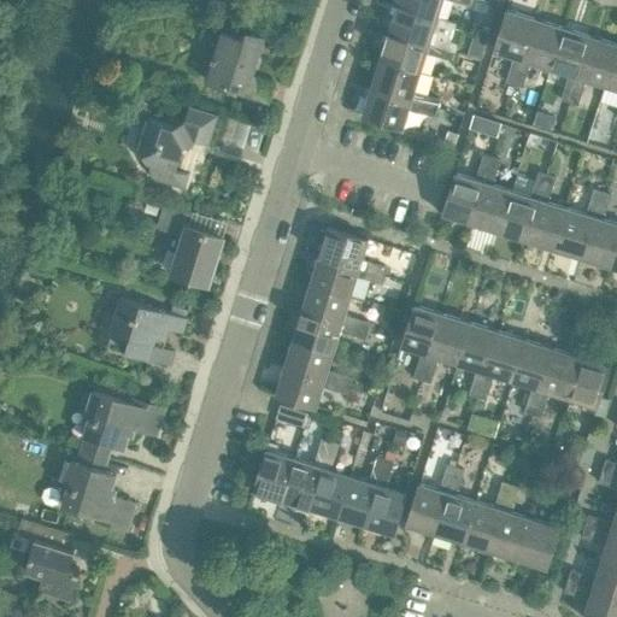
[(470,0),(397,0),(397,4),(438,17),(442,0),(452,0),(469,5),(470,0)]
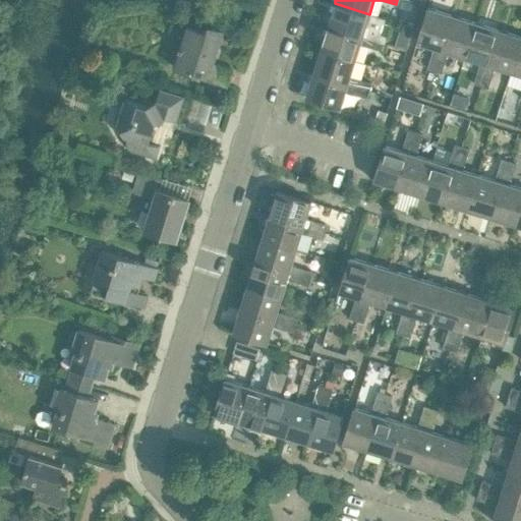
[(364,31),(369,14),(335,3),(328,26),(384,44),(386,37),(364,31)]
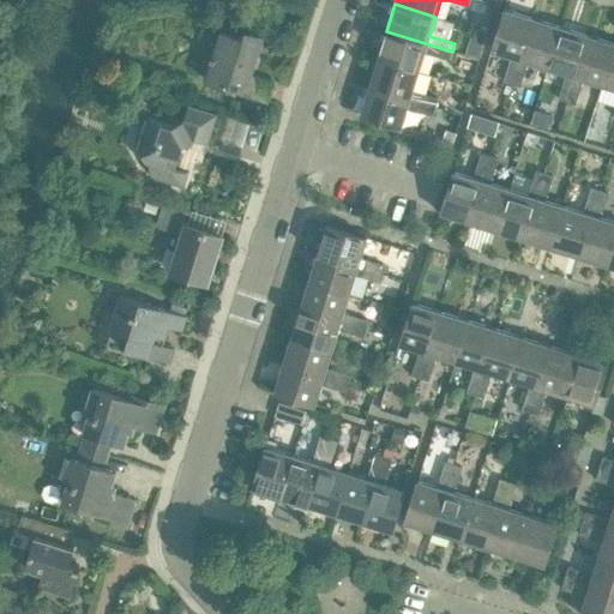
[(511,84),(533,18),(504,10),(491,50),(511,56),(504,82),(511,84)]
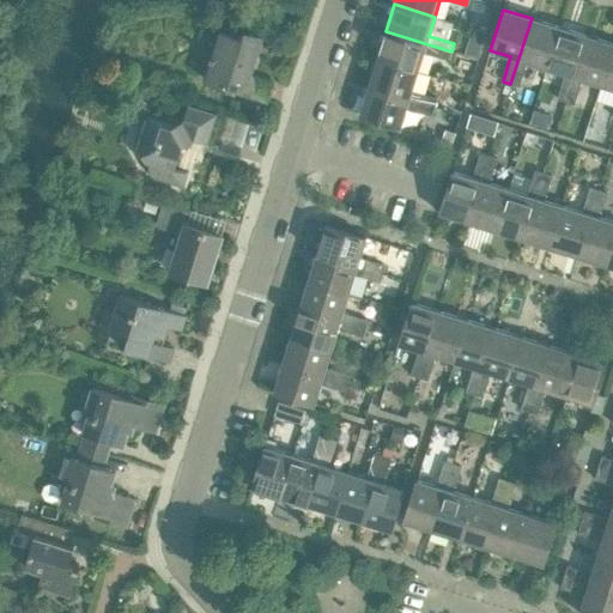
[(546,68),(559,26),(532,18),(510,84),(520,87),(527,62),(546,68)]
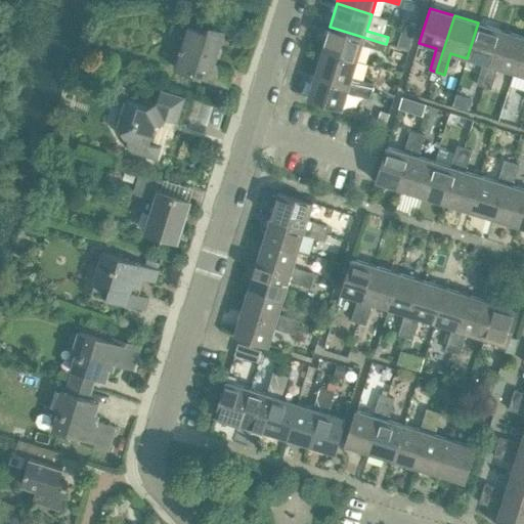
[(483,86),(501,30),(478,23),(467,58),(483,62),(476,84),(483,86)]
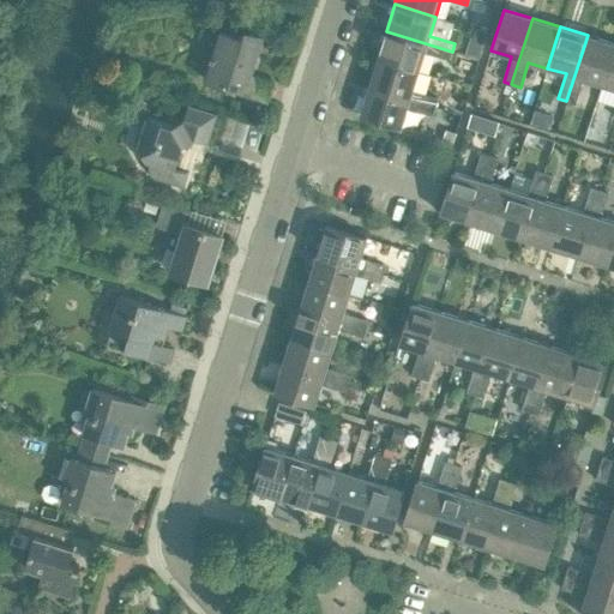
[(246,92),(263,36),(245,31),(244,38),(220,31),(212,55),(211,54),(210,59),(211,59),(205,80),(246,92)]
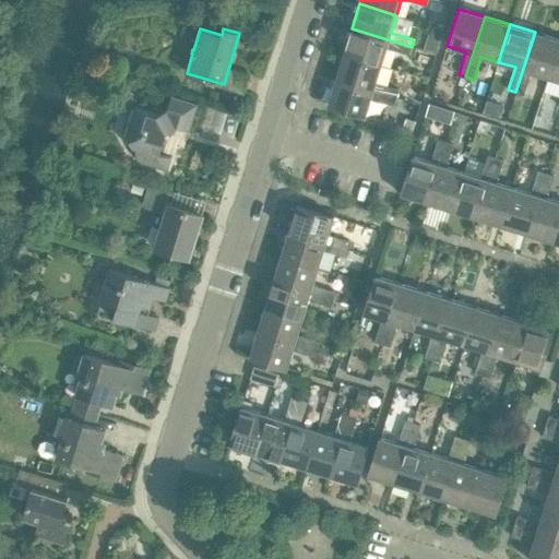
[(412,47),(352,28),(343,54),(381,64),(387,48),(409,55),(412,47)]
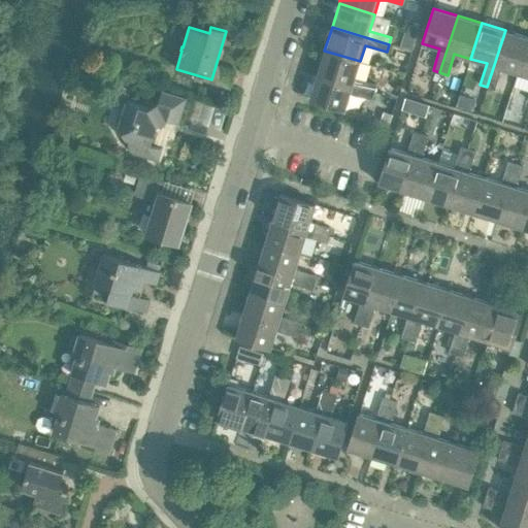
[(517,73),(527,39),(527,37),(505,30),(487,87),(494,90),(501,68),(517,73)]
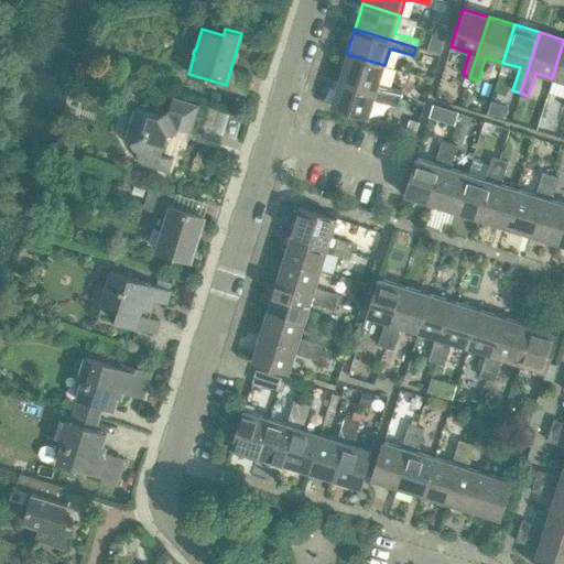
[(563,106),(563,42),(552,78),(563,82),(563,102),(563,107),(563,106)]
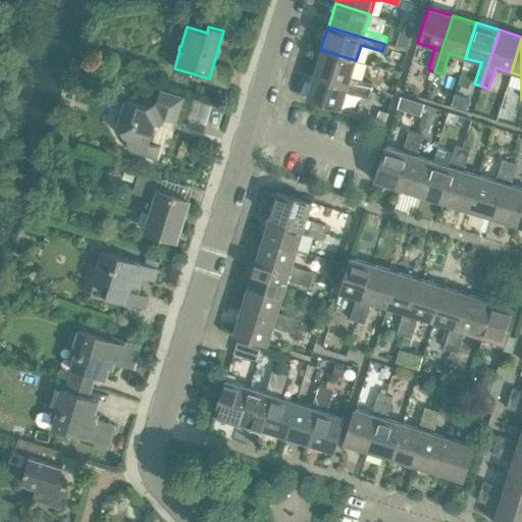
[(351,76),(356,60),(320,50),(313,73),(370,91),(372,84),(351,76)]
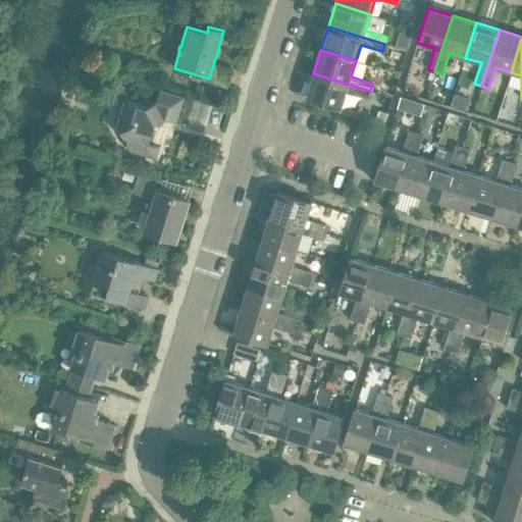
[(368,98),(370,91),(313,73),(306,97),(341,108),(347,91),(368,98)]
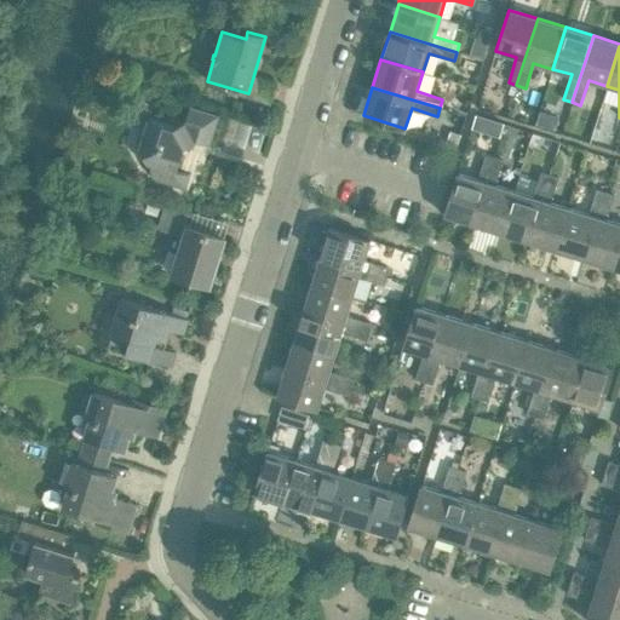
[(150,112),(154,102),(138,97),(136,108),(150,112)]
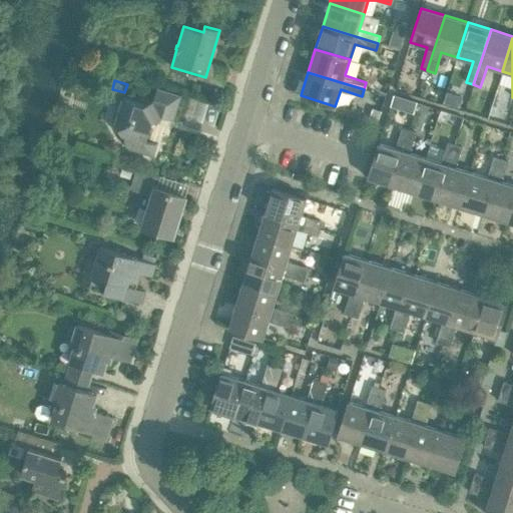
[(146,142),(153,119),(159,116),(173,120),(181,95),(157,88),(154,100),(144,105),(122,98),(115,122),(122,136),(125,137),(124,141),(129,149),(153,156),(157,145),(146,142)]
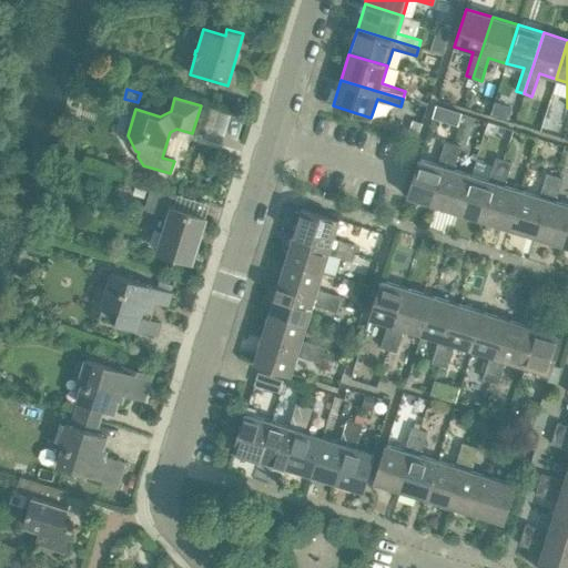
[(434,205),(454,144),(445,141),(437,164),(419,159),(407,196),(434,205)]
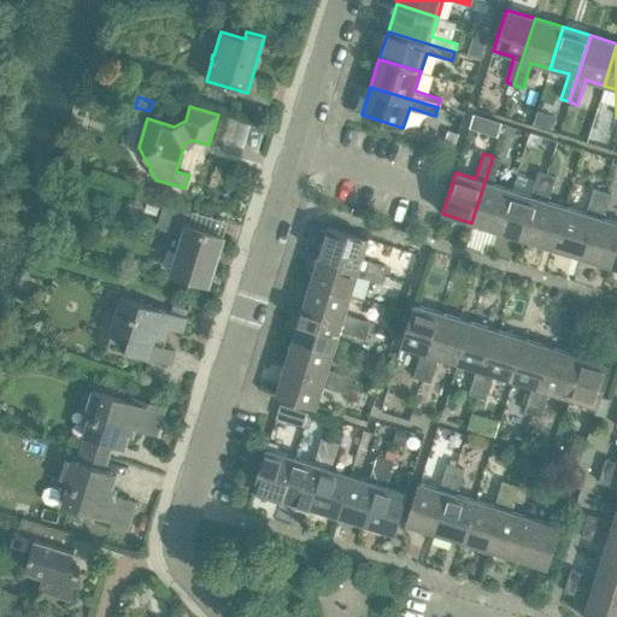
[(499,231),(512,191),(492,183),(500,159),(493,157),(471,223),(499,231)]
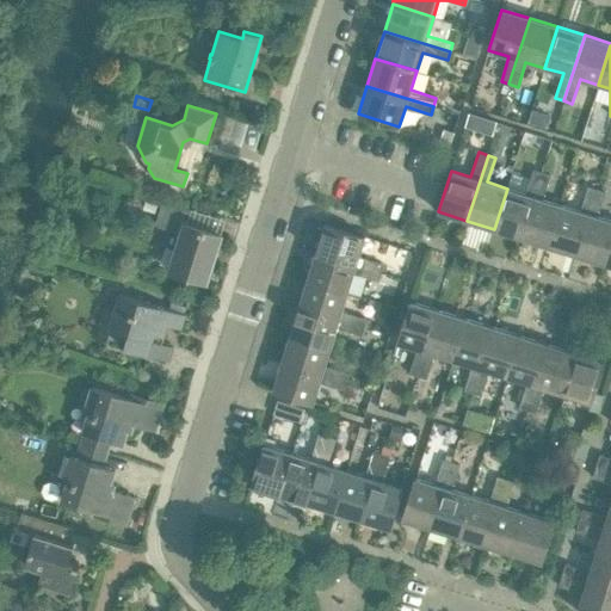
[(522,238),(542,172),(534,170),(525,193),(507,189),(494,229),(522,238)]
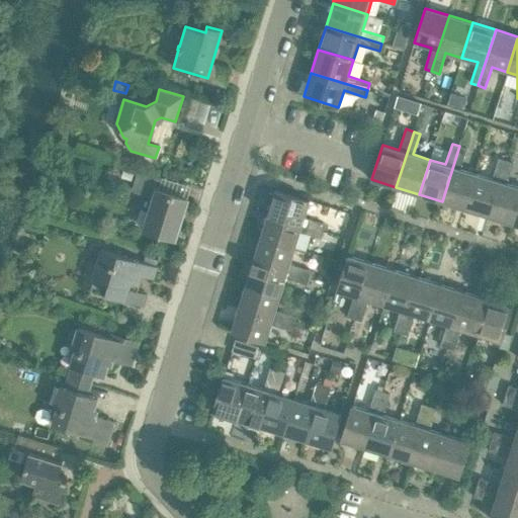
[(465,208),(477,174),(459,169),(466,148),(459,146),(442,201),(465,208)]
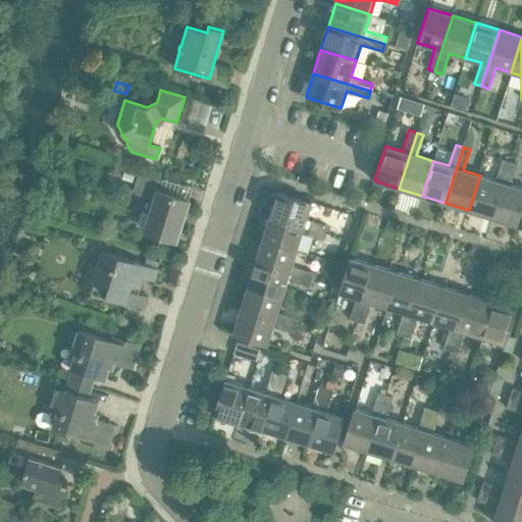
[(492,218),(510,162),(503,159),(496,180),(480,175),(469,210),(492,218)]
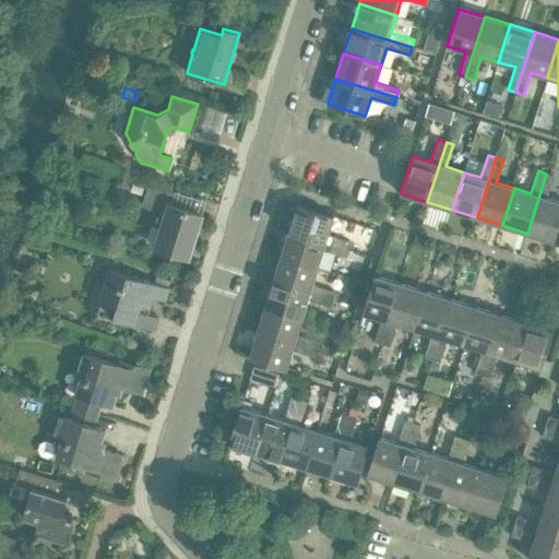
[(552,241),(558,217),(558,201),(546,198),(554,176),(546,174),(527,234),(552,241)]
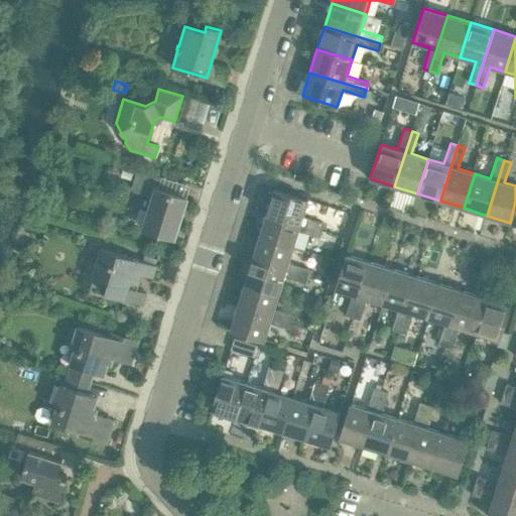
[(174,237),(186,198),(160,189),(164,178),(137,169),(131,190),(153,197),(144,228),(174,237)]
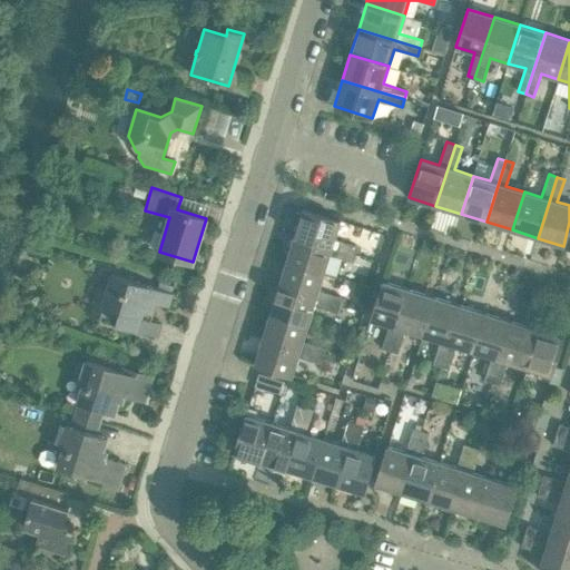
[(335,239),(341,220),(302,208),(294,234),(355,254),(357,246),(335,239)]
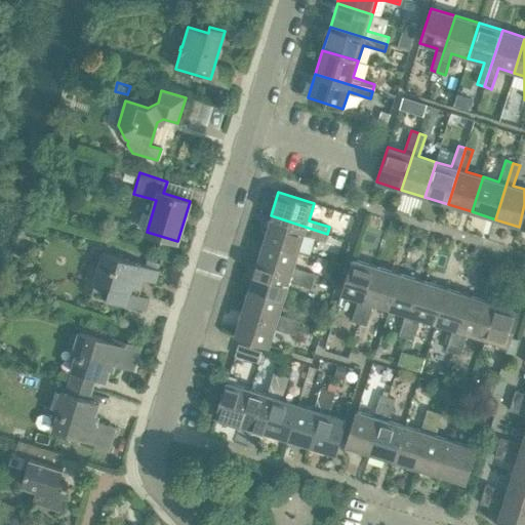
[(298,250),(304,235),(325,241),(327,234),(271,215),(264,239),(298,250)]
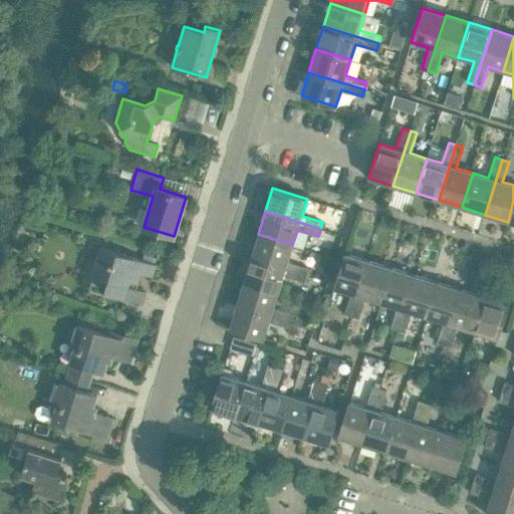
[(287,262),(292,245),(258,234),(251,258),(306,275),(308,268),(287,262)]
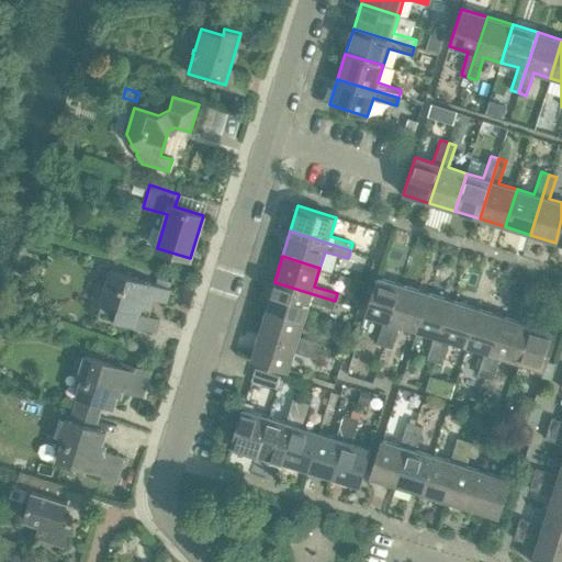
[(167,302),(171,289),(110,270),(100,302),(117,307),(114,319),(136,326),(141,313),(149,316),(152,306),(155,299),(167,302)]
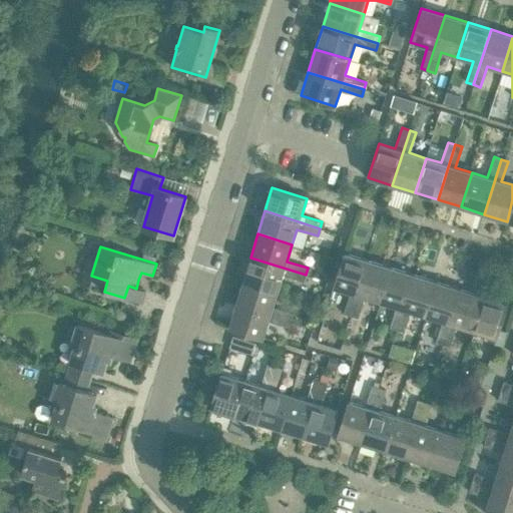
[(351,316),(369,261),(345,252),(334,288),(351,293),(344,314),(351,316)]
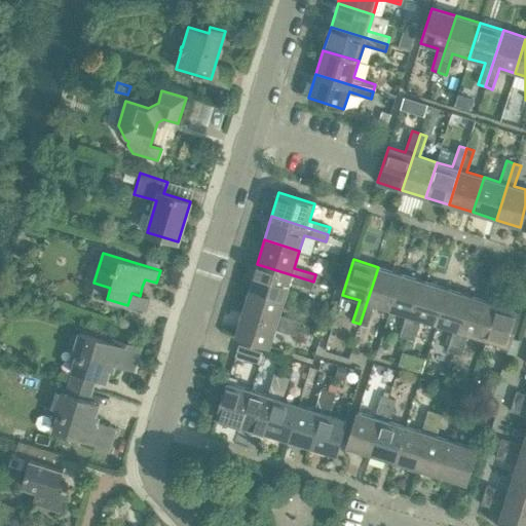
[(285,298),(290,282),(311,289),(313,282),(257,264),(250,288),(285,298)]
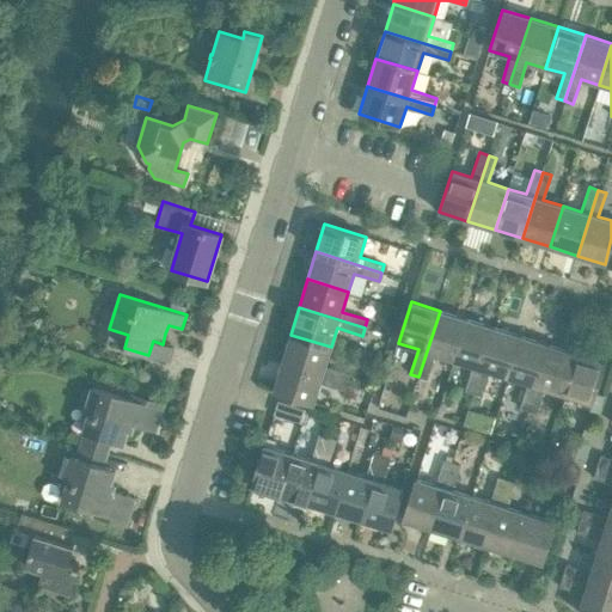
[(453,360),(466,319),(440,311),(418,377),(427,379),(435,354),(453,360)]
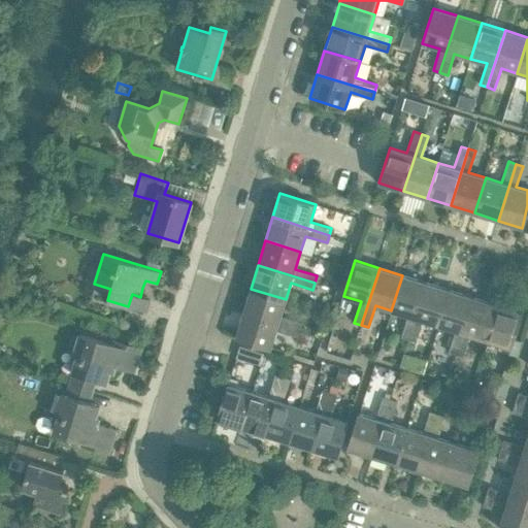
[(408,339),(426,283),(402,275),(391,310),(408,316),(401,337),(408,339)]
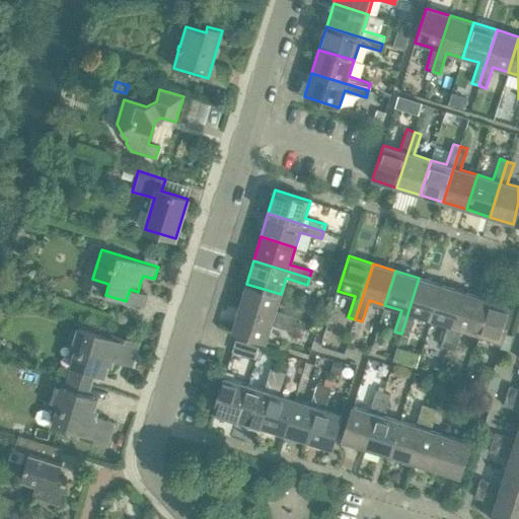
[(432,320),(442,285),(419,278),(401,334),(409,336),(416,315),(432,320)]
